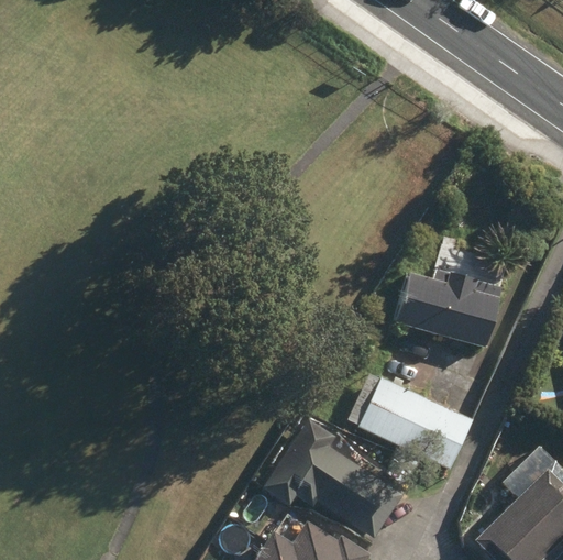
[(396,322),(486,348),(503,286),(451,273),(448,283),(410,273),(396,322)]
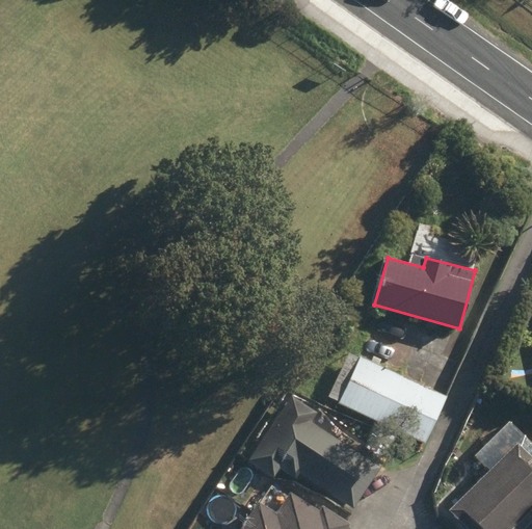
[(340,400),(426,441),(447,396),(361,356),(340,400)]
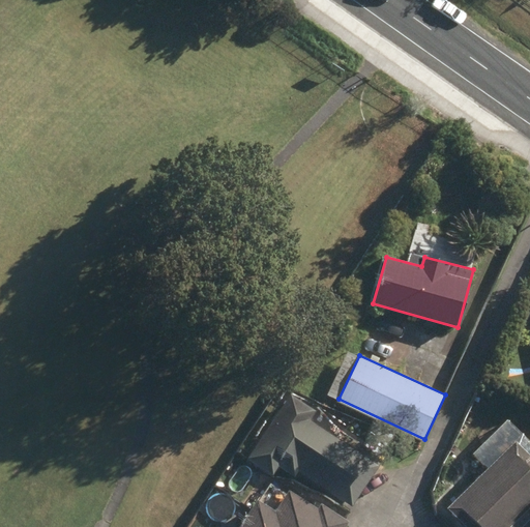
[(299,470),(353,506),(381,466),(312,419),(317,411),(291,392),(247,458),(273,475),(280,466),(295,475),(299,470)]
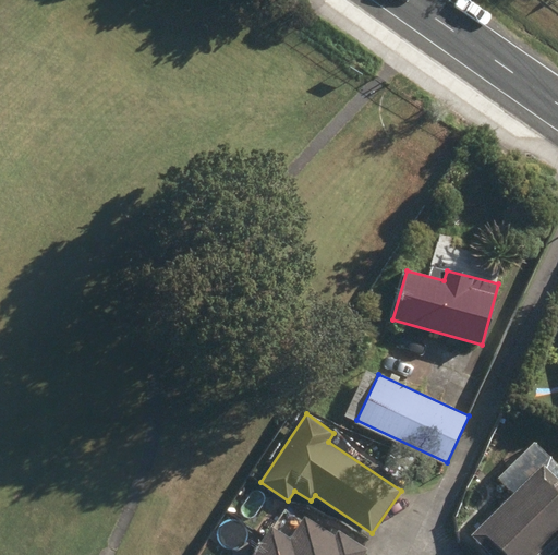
[(474,533),(495,554),(536,554),(557,534),(557,475),(546,463),(474,533)]
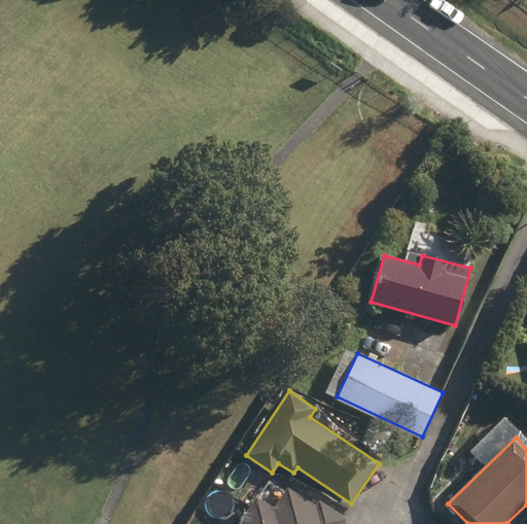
[(239,523),(344,523),(348,518),(319,500),(316,505),(287,487),(274,509),(256,497),(239,523)]
